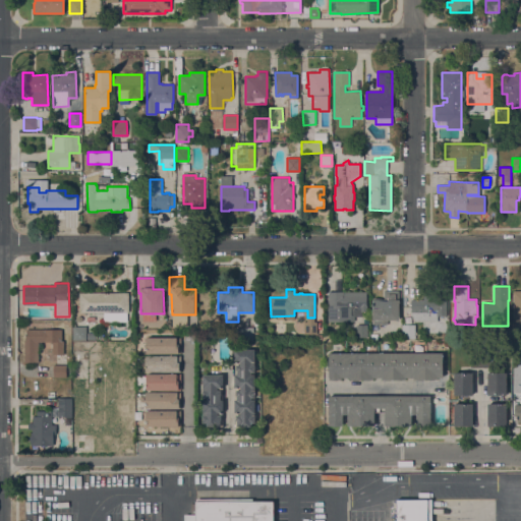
[(520,291),(512,290),(511,326),(520,326),(520,291)]
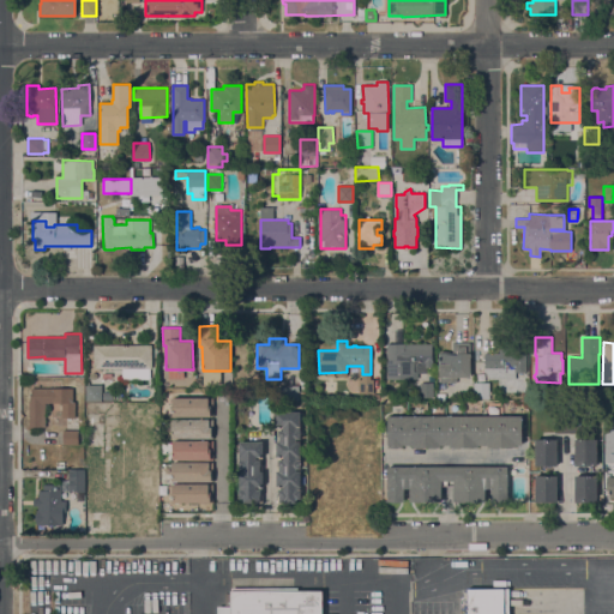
[(387,379),(386,344),(433,343),(433,367),(427,367),(427,373),(419,373),(419,379),(387,379)]
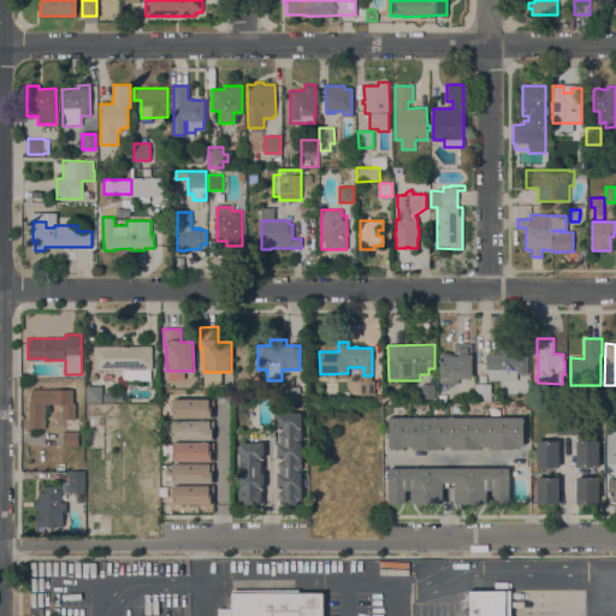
[(458,378),(458,383),(457,383),(456,384),(451,384),(450,383),(440,383),(440,354),(455,354),(455,344),(472,344),(472,378),(458,378)]
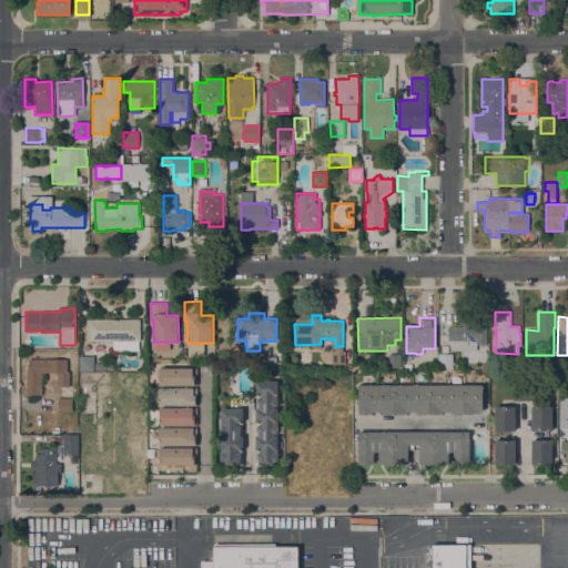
[(448,343),(448,327),(462,327),(463,317),(487,317),(487,344),(477,344),(477,350),(453,350),(449,344),(449,343),(448,343)]
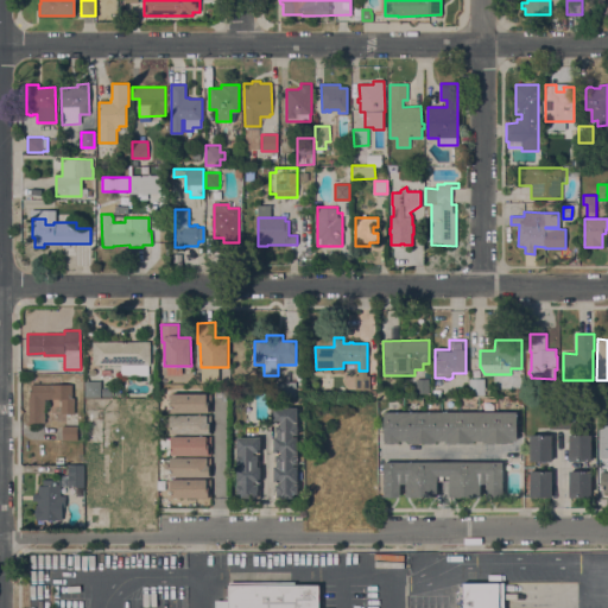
[(93,365),(94,341),(151,342),(150,365),(149,365),(93,365)]
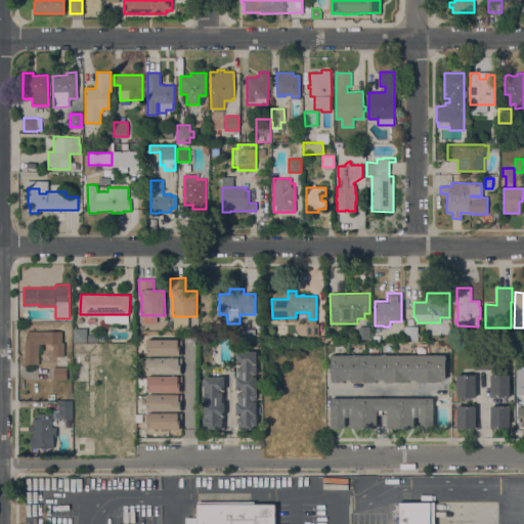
[(319,336),(307,336),(307,323),(318,323),(319,336)]
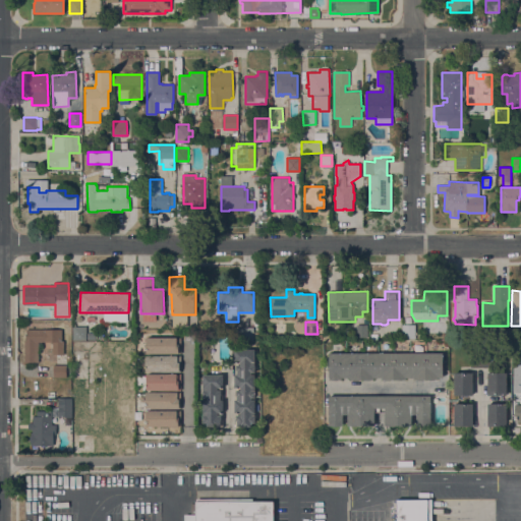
[(367,325),(367,337),(357,337),(356,325),(367,325)]
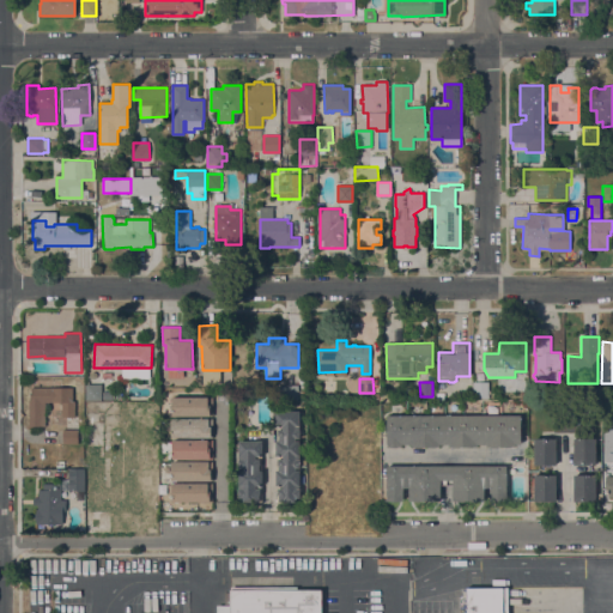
[(489,382),(489,399),(473,399),(473,382),(489,382)]
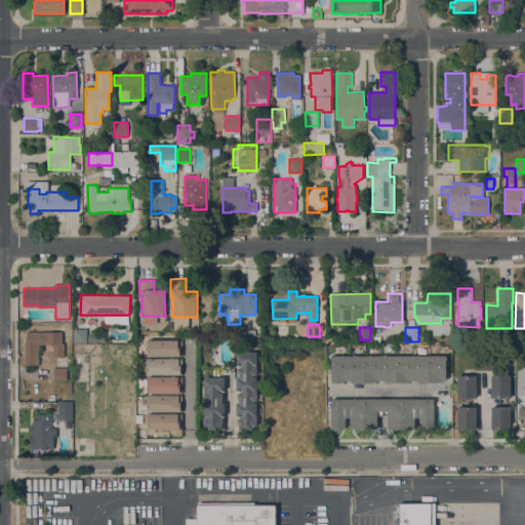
[(87,342),(74,342),(74,329),(87,329),(87,342)]
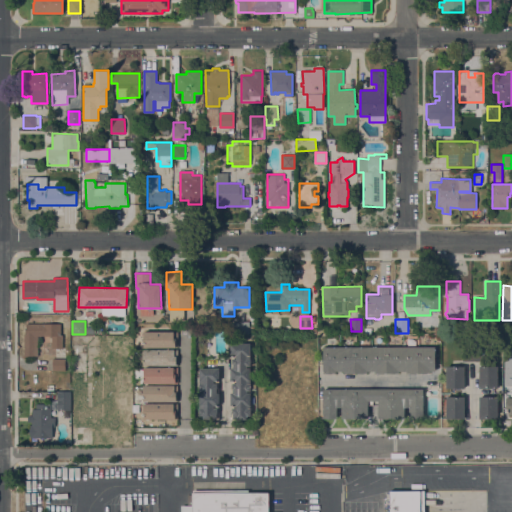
[(249,321),(249,334),(232,334),(232,322),(249,321)]
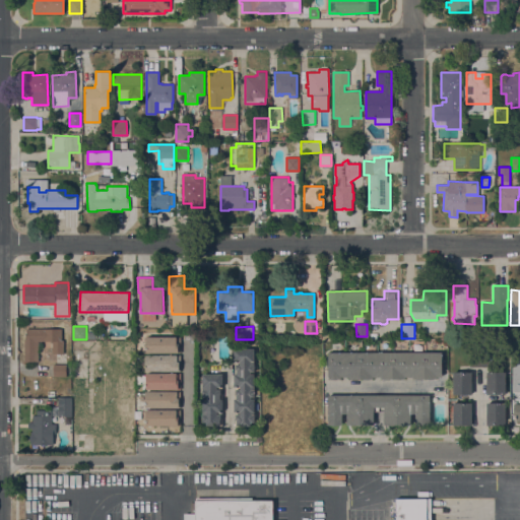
[(24,340),(26,340),(26,329),(64,328),(64,353),(53,353),(53,341),(39,341),(39,362),(25,362),(24,340)]
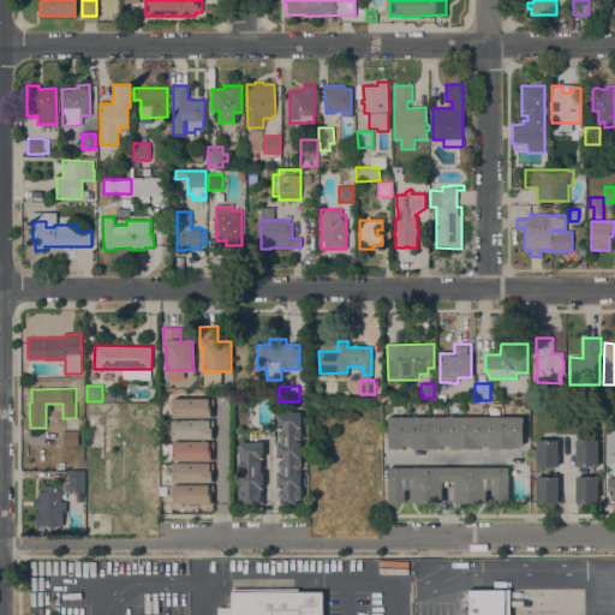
[(214,398),(214,417),(173,417),(173,398),(214,398)]
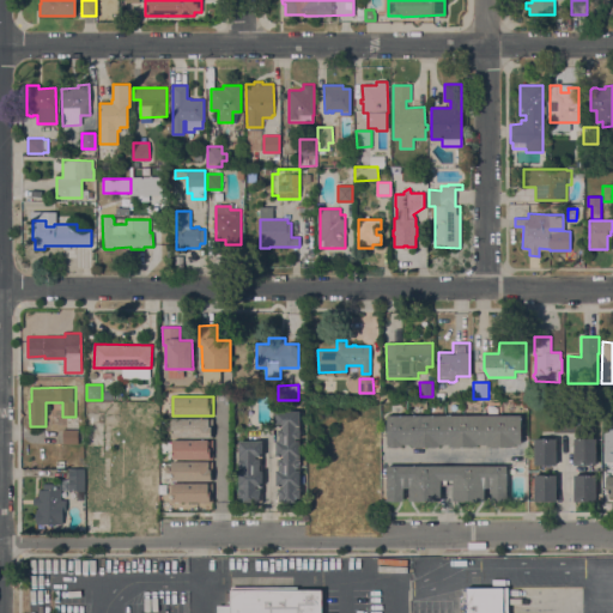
[(554,410),(581,410),(581,432),(554,432),(554,410)]
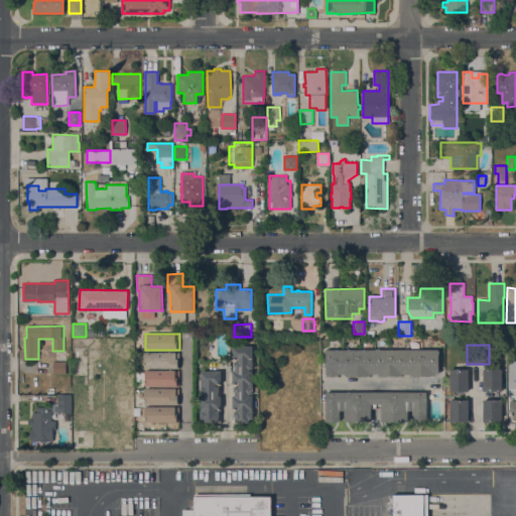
[(252,369),(249,369),(249,371),(253,371),(253,394),(249,394),(249,396),(253,396),(253,419),(249,419),(249,422),(235,422),(235,417),(234,417),(234,409),(233,409),(233,396),(235,396),(234,384),(233,384),(232,372),(235,372),(234,361),(238,361),(238,359),(233,359),(232,346),(252,346),(252,369)]
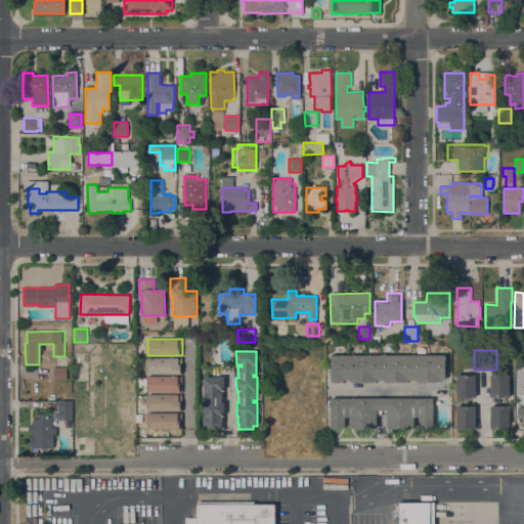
[(445,355),(445,380),(441,380),(441,382),(416,382),(416,380),(408,380),(408,382),(384,382),(384,380),(376,380),(376,382),(352,382),(352,380),(344,380),(344,382),(331,382),(331,355),(445,355)]
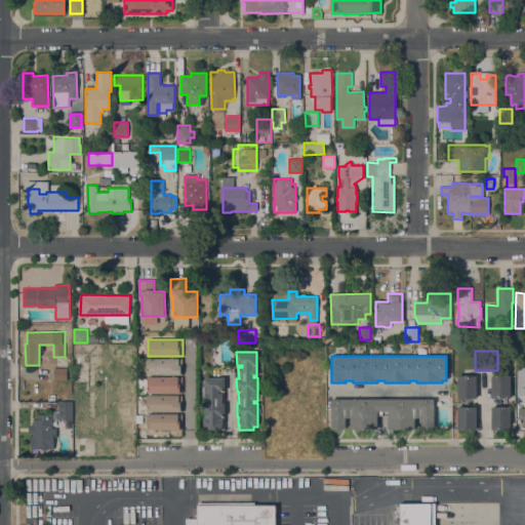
[(183,358),(183,374),(148,375),(147,359),(183,358)]
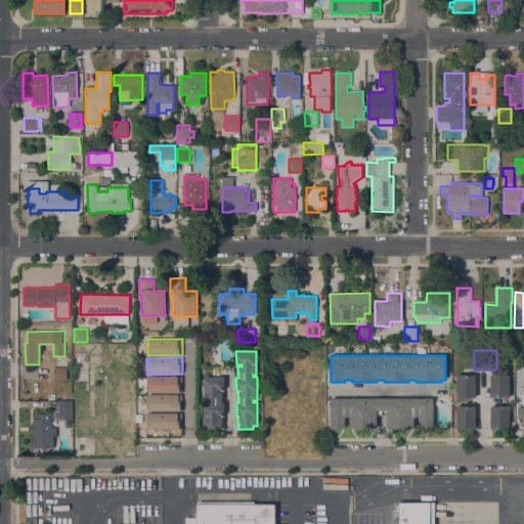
[(67,366),(67,379),(54,380),(54,367),(67,366)]
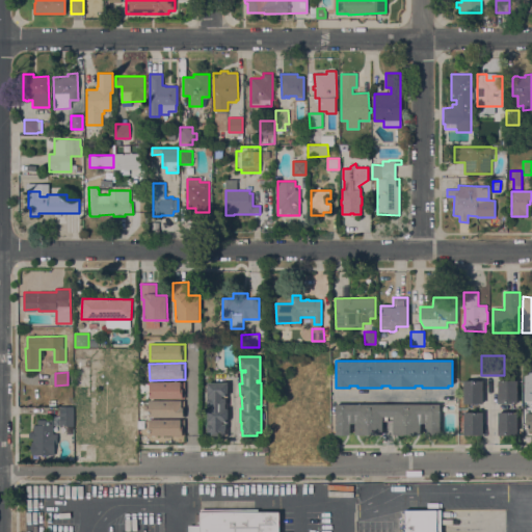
[(463,380),(483,380),(483,403),(463,403),(463,380)]
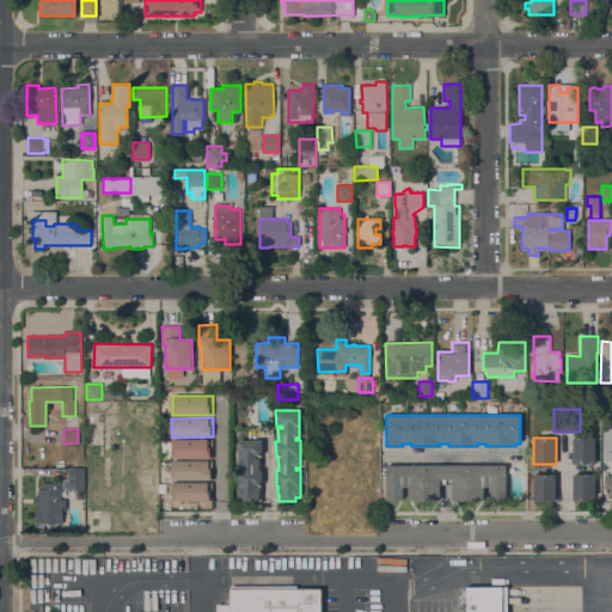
[(573,438),(594,438),(595,464),(573,464),(573,438)]
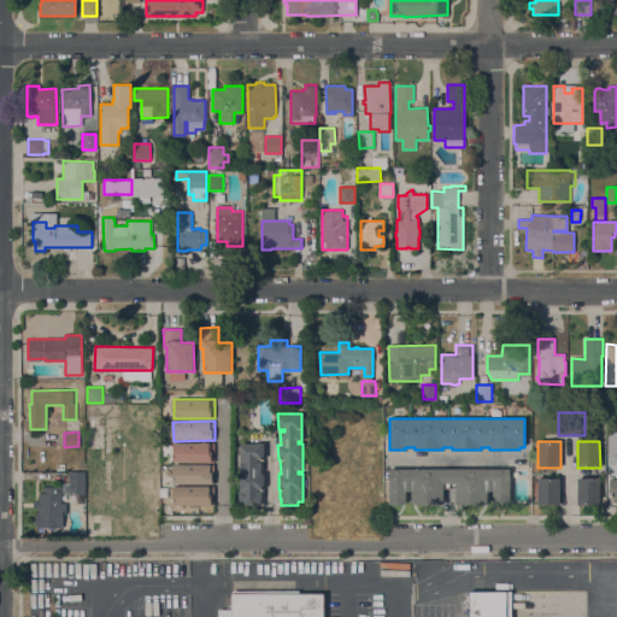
[(215,442),(215,462),(174,462),(174,442),(215,442)]
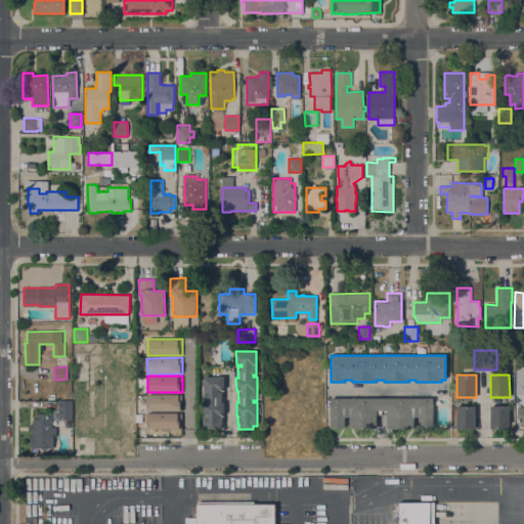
[(204,392),(205,392),(205,377),(224,377),(224,390),(223,390),(224,429),(208,429),(208,426),(204,426),(204,392)]
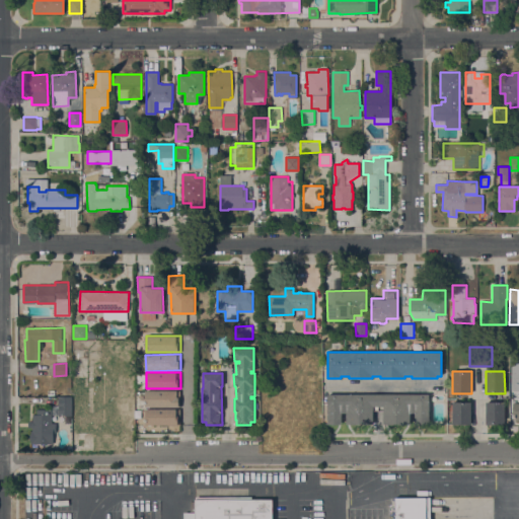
[(180,390),(180,406),(146,406),(145,390),(180,390)]
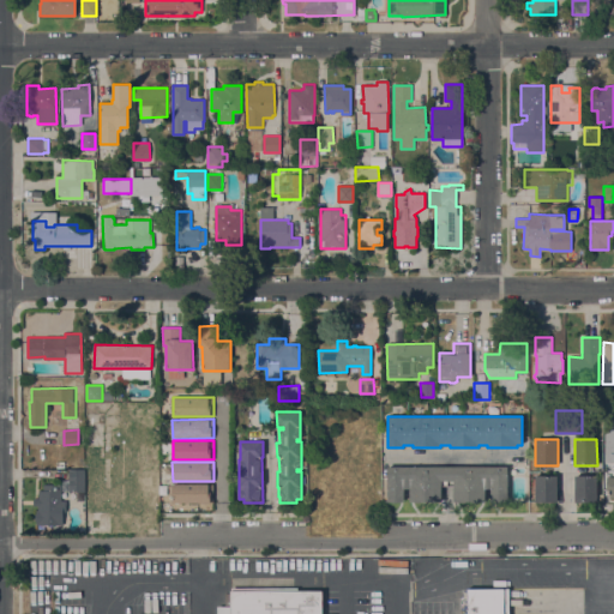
[(507,467),(507,503),(491,503),(491,488),(486,488),(486,501),(453,501),(453,486),(441,486),(441,501),(410,501),(410,488),(404,488),(404,503),(387,503),(387,467),(507,467)]
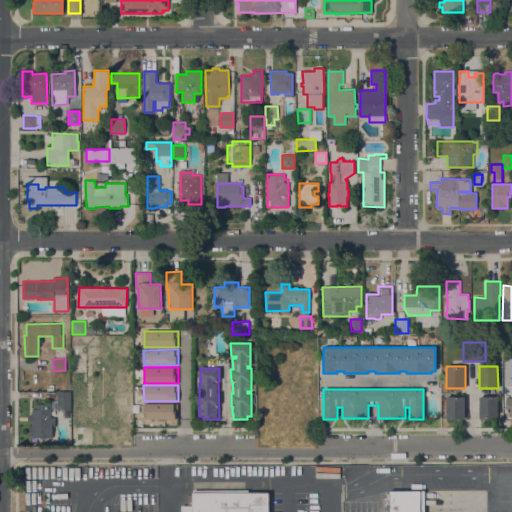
[(57,392),(70,392),(70,410),(57,410),(57,392)]
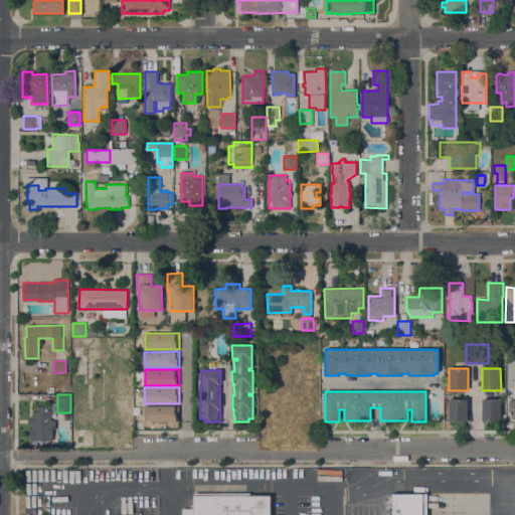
[(449,398),(468,398),(468,421),(449,421),(449,398)]
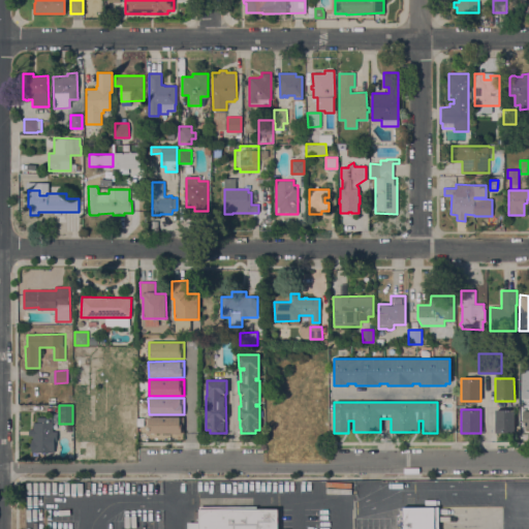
[(495,409),(515,409),(515,432),(496,433),(495,409)]
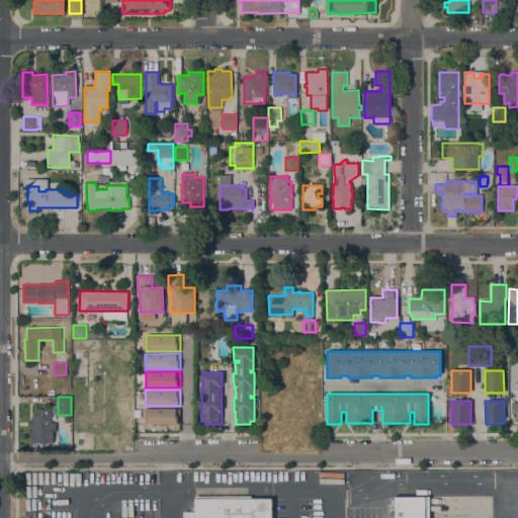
[(180,408),(180,424),(146,424),(146,408),(180,408)]
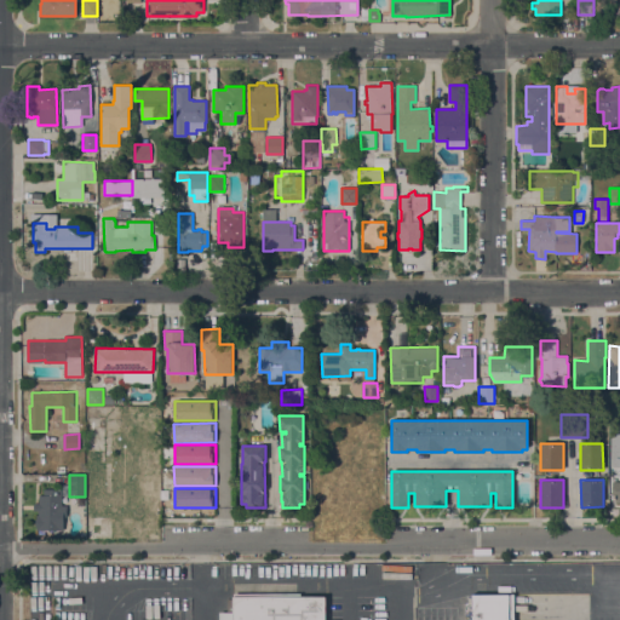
[(36,515),(39,515),(39,510),(34,510),(34,504),(39,504),(39,495),(44,495),(44,489),(62,489),(62,505),(67,505),(67,517),(63,517),(63,530),(36,529),(36,515)]
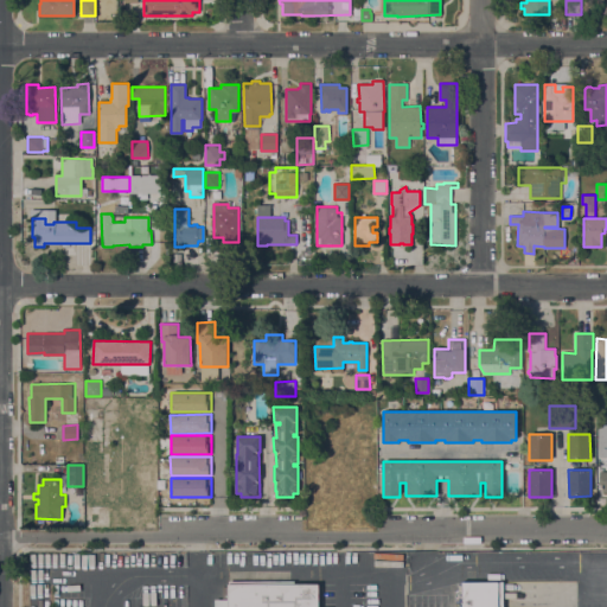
[(319,606),(228,606),(228,601),(223,601),(223,586),(228,586),(228,585),(229,585),(229,581),(294,581),(294,583),(319,583),(319,606)]
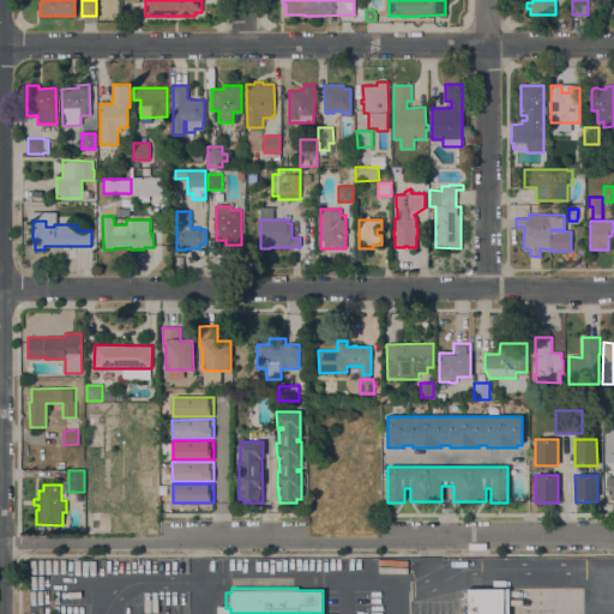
[(468,613),(468,589),(505,589),(505,588),(510,588),(510,613),(468,613)]
